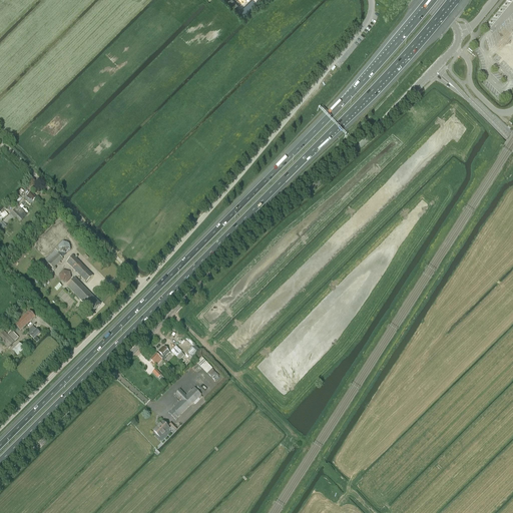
[(37,198),(31,192),(25,198),(30,204),(37,198)]
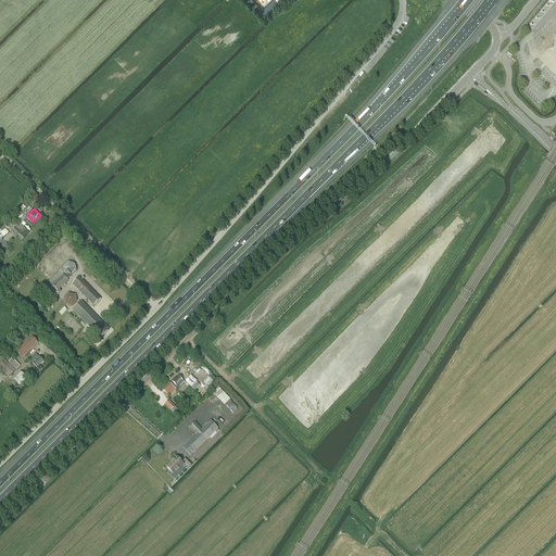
[(26,238),(23,234),(26,230),(21,224),(0,242),(0,248),(14,235),(21,242),(26,238)]
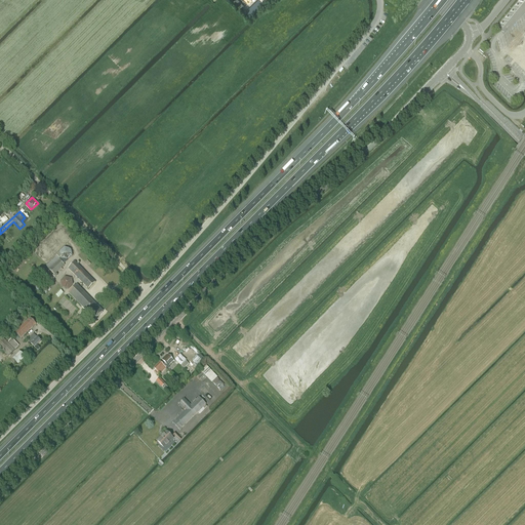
[(54,275),(65,266),(55,257),(46,267),(54,275)]
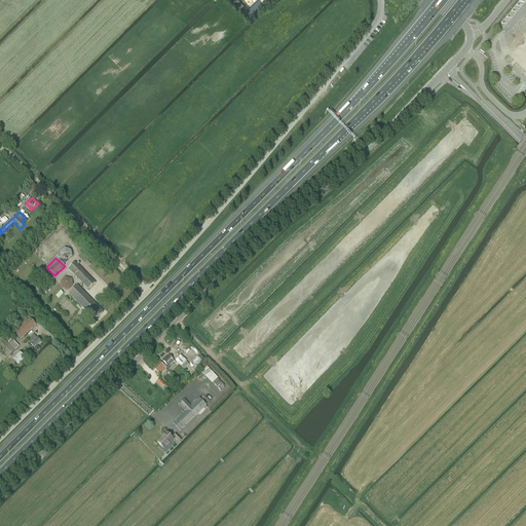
[(75,263),(68,269),(88,290),(96,283),(75,263)]
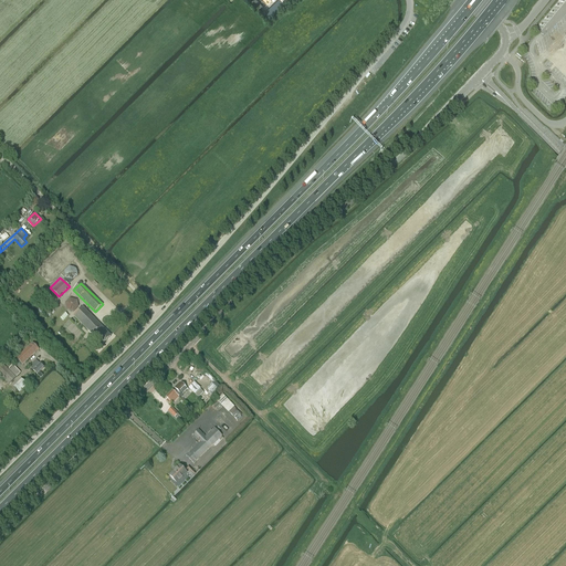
[(112,336),(83,307),(73,316),(102,345),(112,336)]
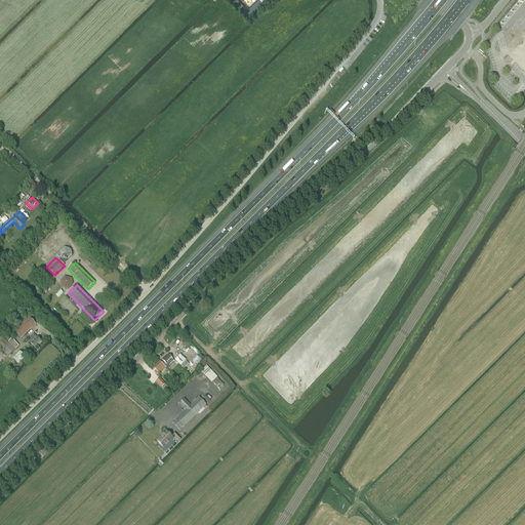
[(36,324),(30,318),(15,332),(21,338),(36,324)]
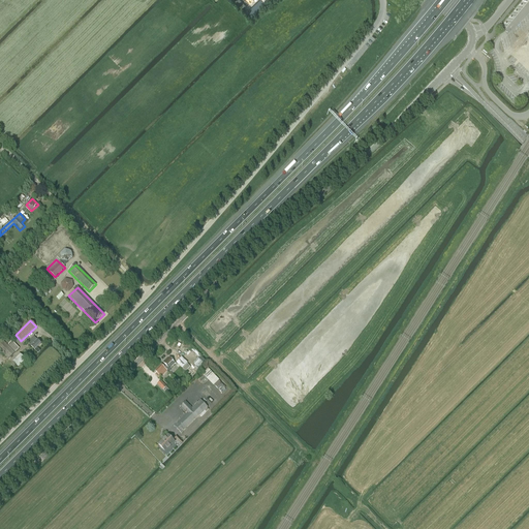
[(34,337),(28,343),(29,344),(28,346),(30,347),(31,346),(37,352),(38,353),(40,351),(39,351),(37,348),(40,344),(37,340),(36,341),(35,340),(36,339),(34,337)]
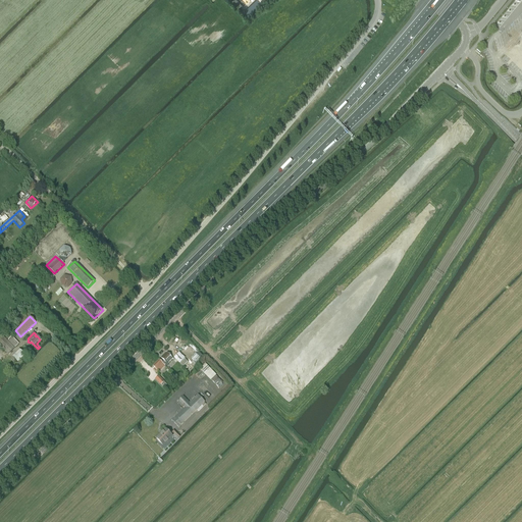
[(15,348),(19,344),(11,336),(8,341),(15,348)]
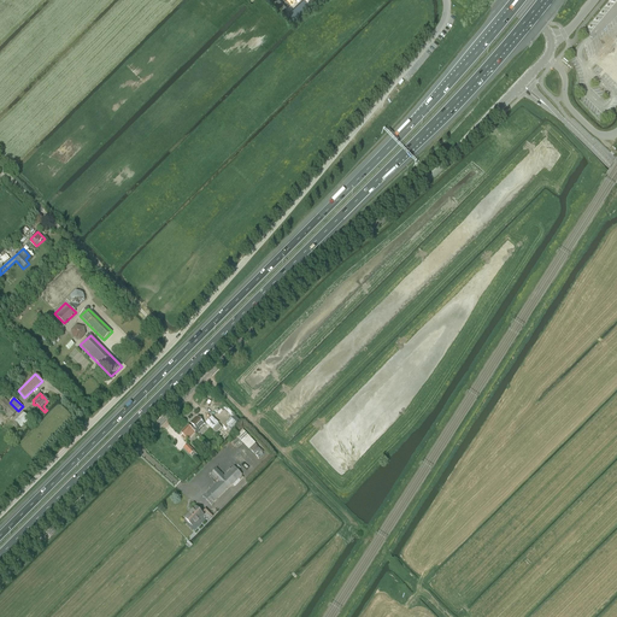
[(0,403),(0,409),(10,419),(18,412),(5,399),(0,403)]
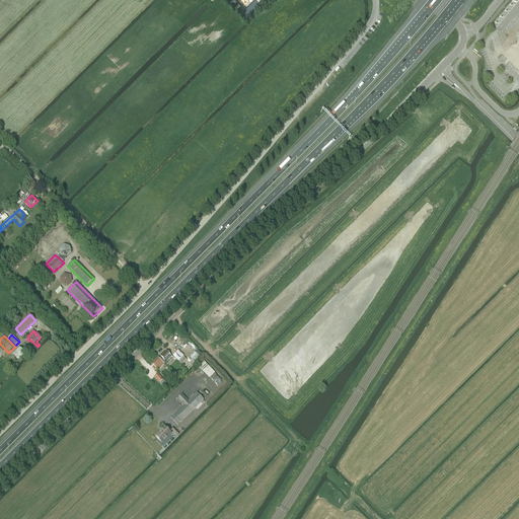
[(11,355),(17,361),(25,353),(19,347),(11,355)]
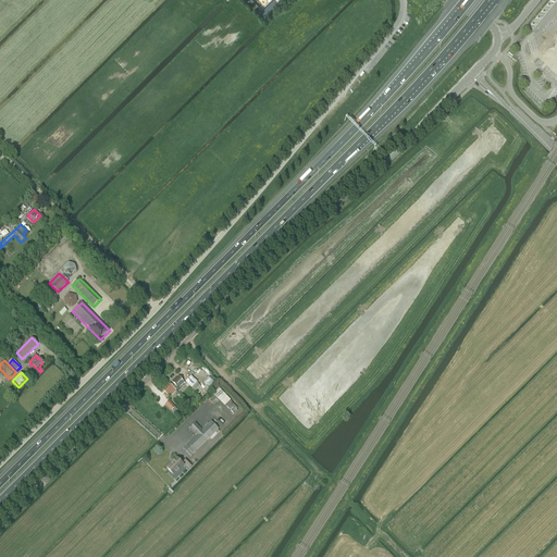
[(172,382),(174,384),(173,386),(178,392),(180,391),(180,390),(185,383),(178,376),(172,382)]
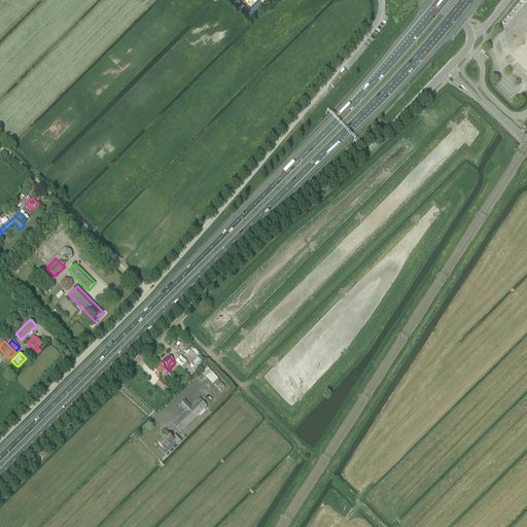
[(186,361),(181,356),(175,361),(177,363),(181,367),(186,361)]
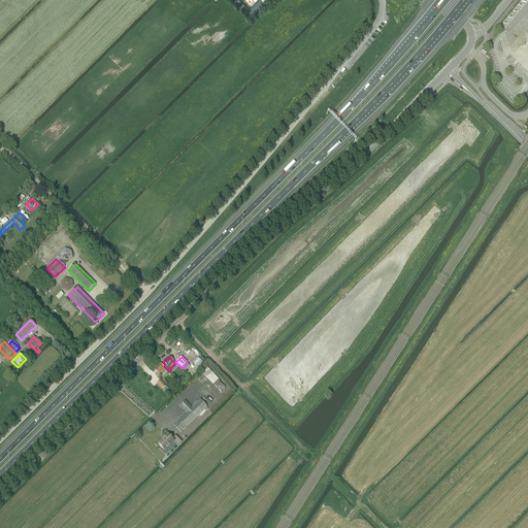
[(199,368),(206,362),(201,357),(194,363),(199,368)]
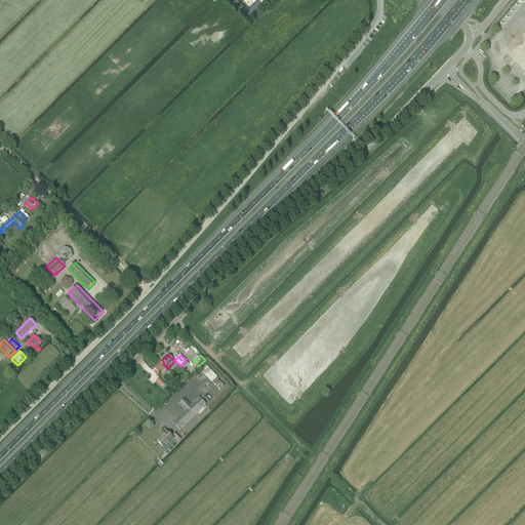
[(157,374),(158,373),(159,375),(166,368),(160,362),(154,369),(155,370),(154,371),(157,374)]
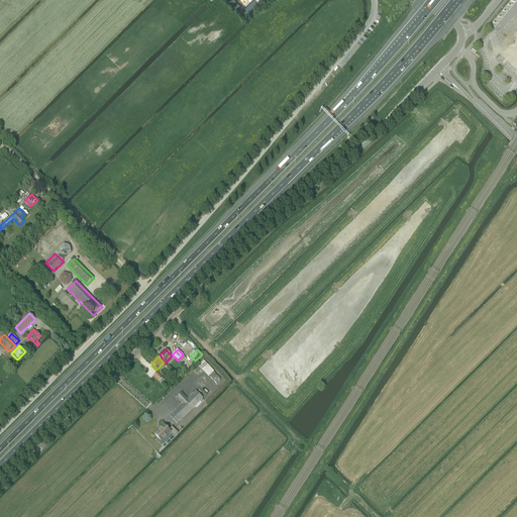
[(153,376),(160,382),(163,378),(157,372),(153,376)]
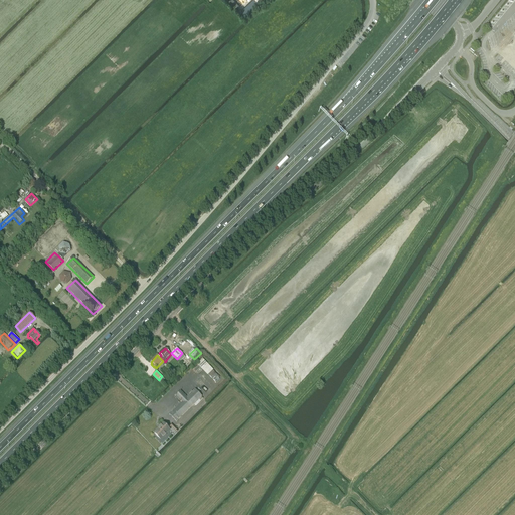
[(203,399),(201,397),(202,397),(195,389),(187,397),(181,391),(176,396),(182,402),(169,414),(176,421),(199,400),(200,401),(203,399)]
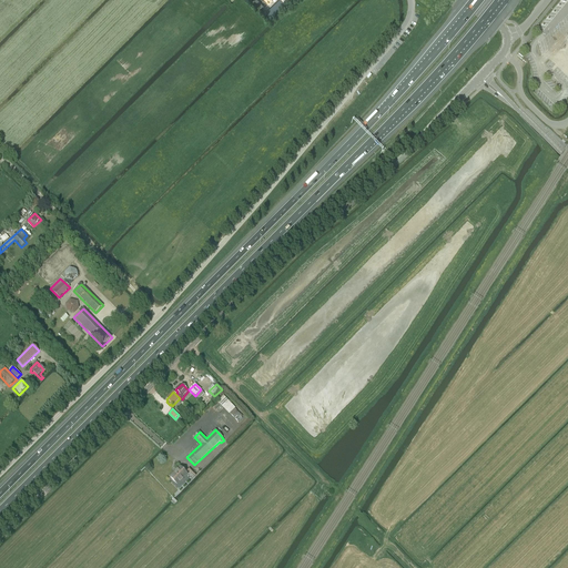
[(170,477),(178,485),(186,475),(180,467),(170,477)]
